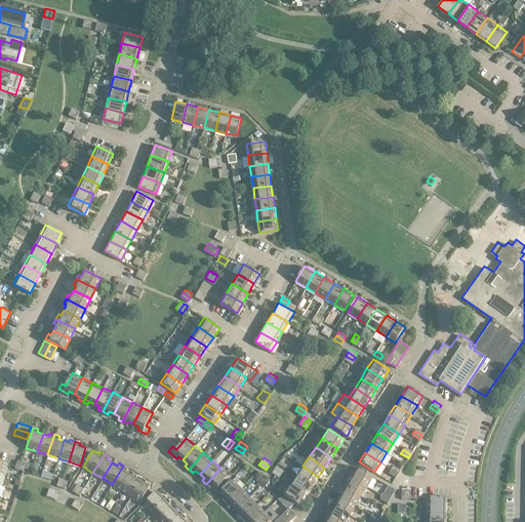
[(277,465),(274,468),(281,473),(284,469),(277,465)]
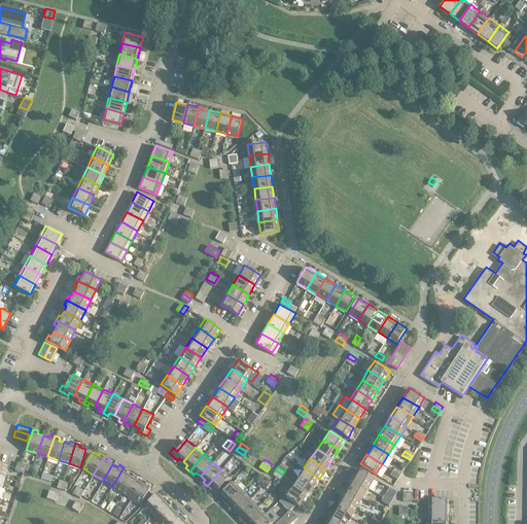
[(128,470),(124,467),(112,486),(121,492),(132,476),(127,473),(128,470)]
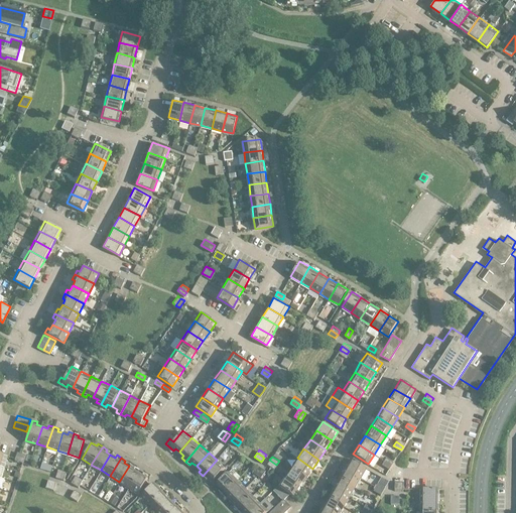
[(312,469),(297,458),(291,467),(306,478),(312,469)]
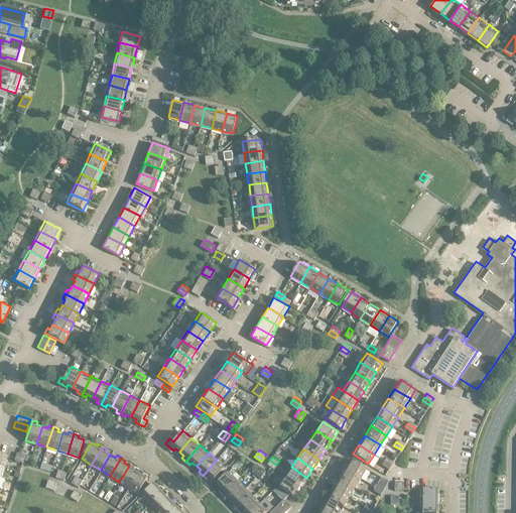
[(350,458),(345,468),(361,477),(366,467),(350,458)]
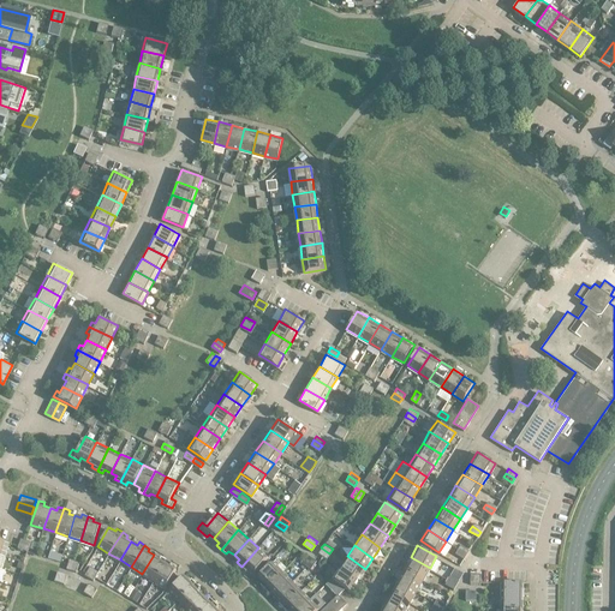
[(268,556),(258,547),(242,567),(246,570),(249,568),(255,573),(268,556)]
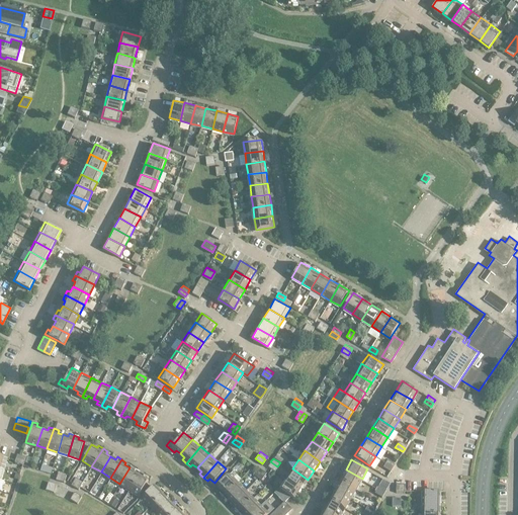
[(277,466),(270,461),(268,465),(272,467),(275,469),(277,466)]
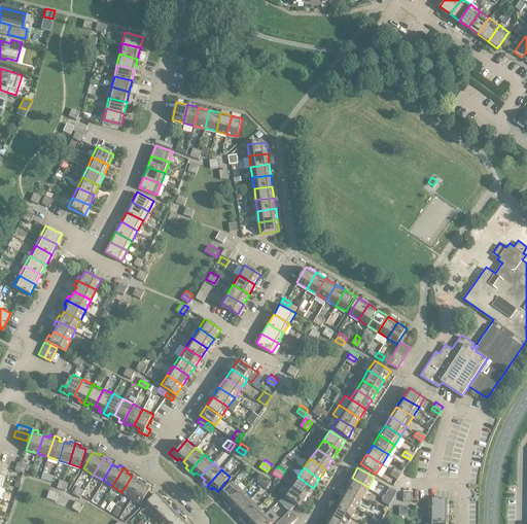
[(390,474),(397,478),(399,475),(392,469),(390,474)]
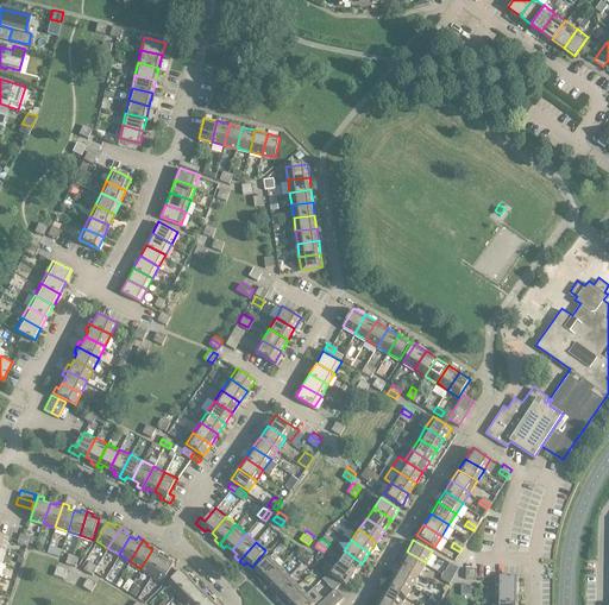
[(305,548),(299,556),(303,559),(309,550),(305,548)]
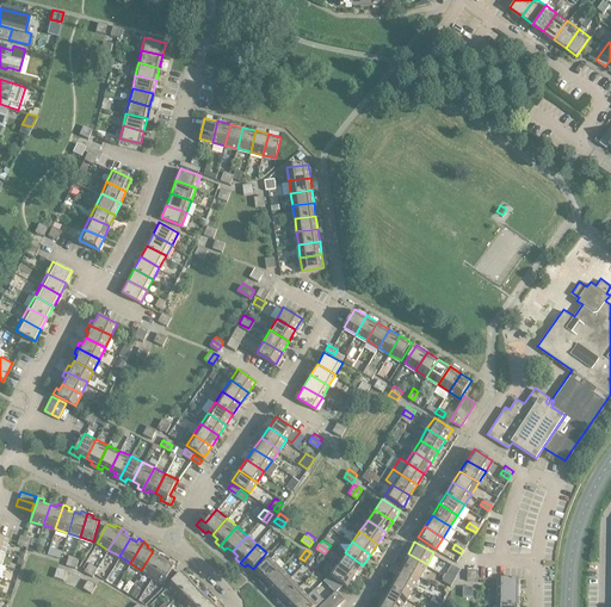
[(158,555),(153,551),(141,570),(153,577),(165,555),(160,551),(158,555)]
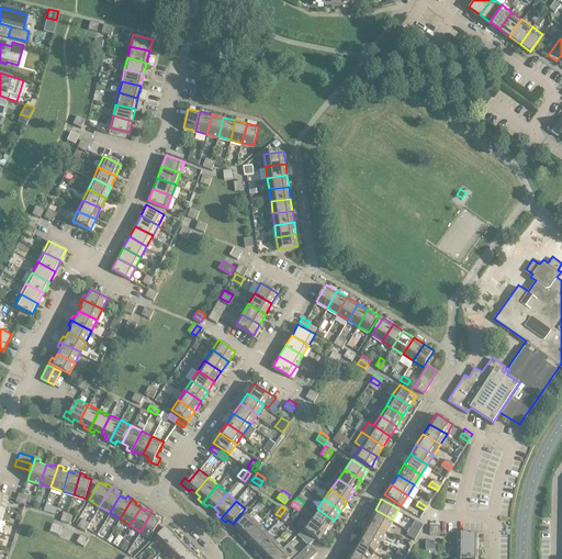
[(289,512),(285,509),(280,516),(284,520),(289,512)]
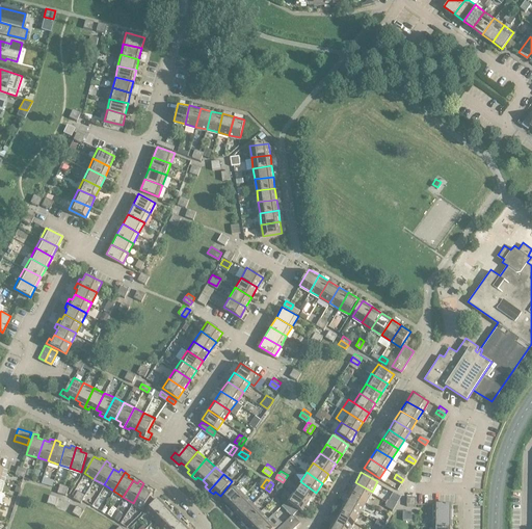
[(316,493),(300,481),(294,491),(310,502),(316,493)]
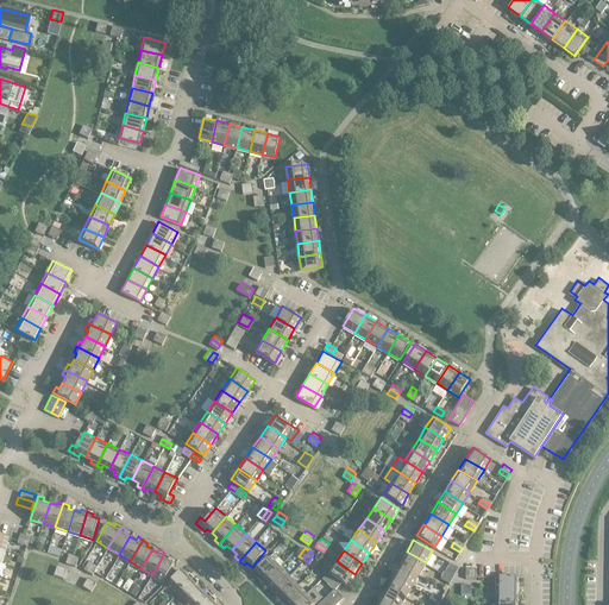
[(426,562),(407,552),(400,562),(419,573),(426,562)]
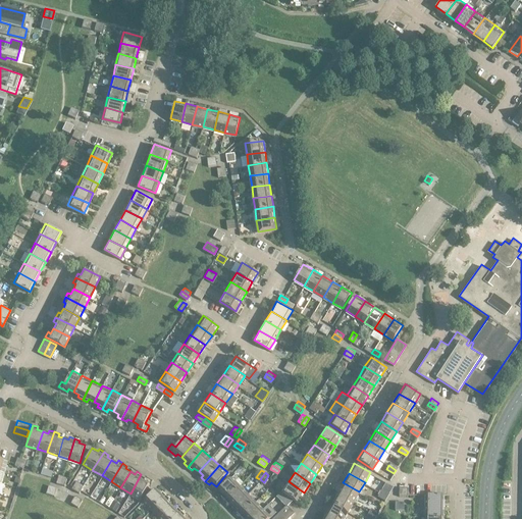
[(146,477),(141,474),(131,494),(140,499),(150,483),(144,479),(146,477)]
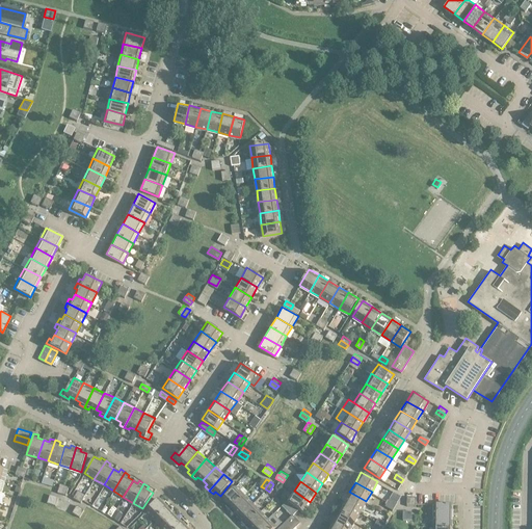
[(244,493),(237,485),(222,498),(228,503),(225,505),(229,509),(244,493)]
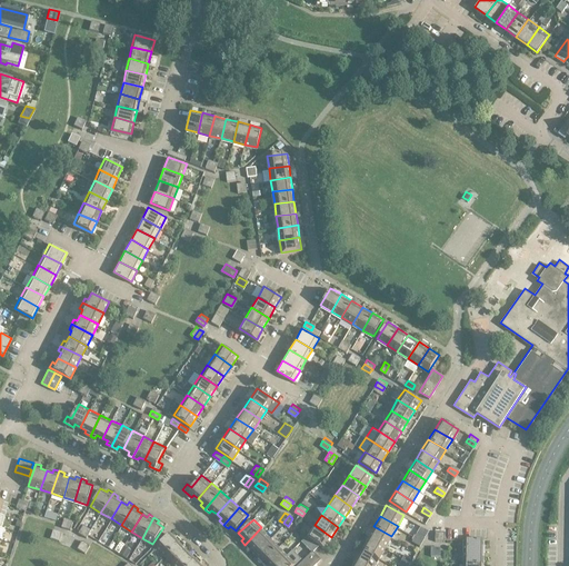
[(331,537),(315,525),(308,535),(325,547),(331,537)]
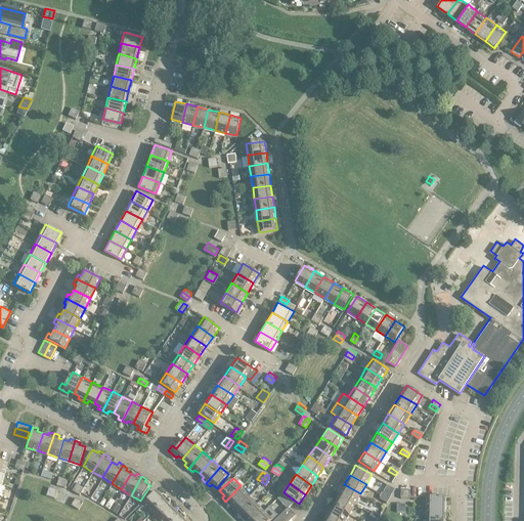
[(360,493),(344,484),(339,493),(355,503),(360,493)]
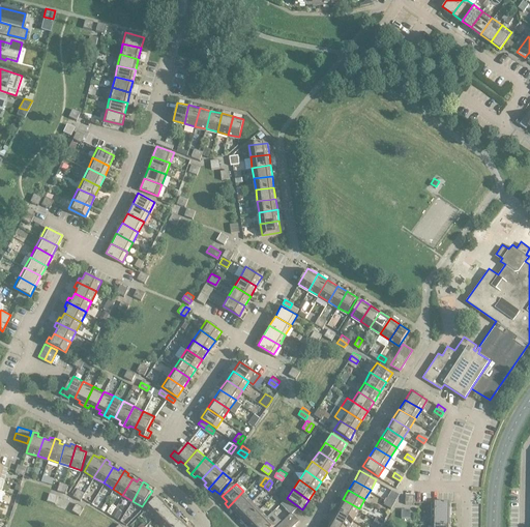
[(252,499),(243,491),(228,507),(232,510),(234,508),(238,513),(252,499)]
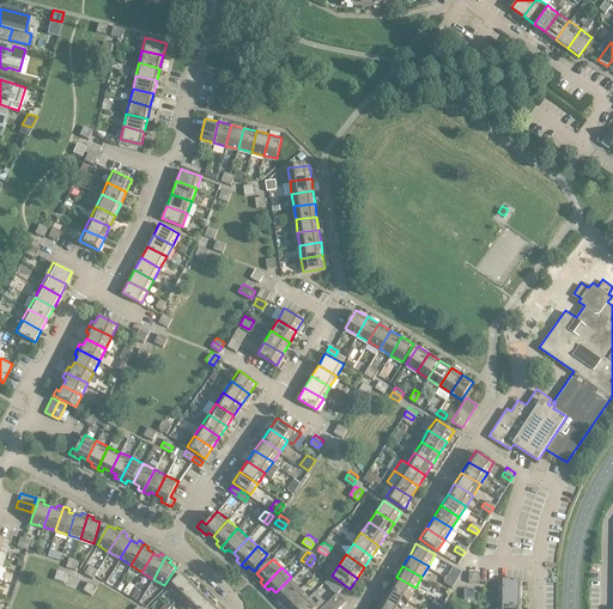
[(188,578),(183,573),(168,588),(177,597),(195,580),(190,576),(188,578)]
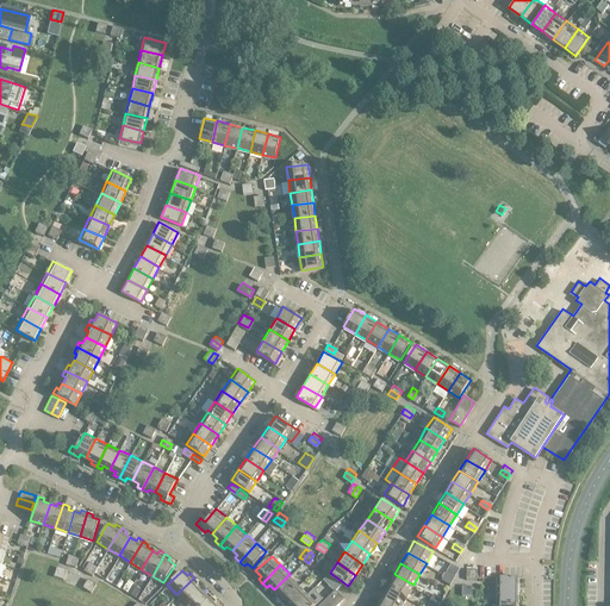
[(299,583),(290,574),(274,589),(279,594),(277,597),(281,601),(299,583)]
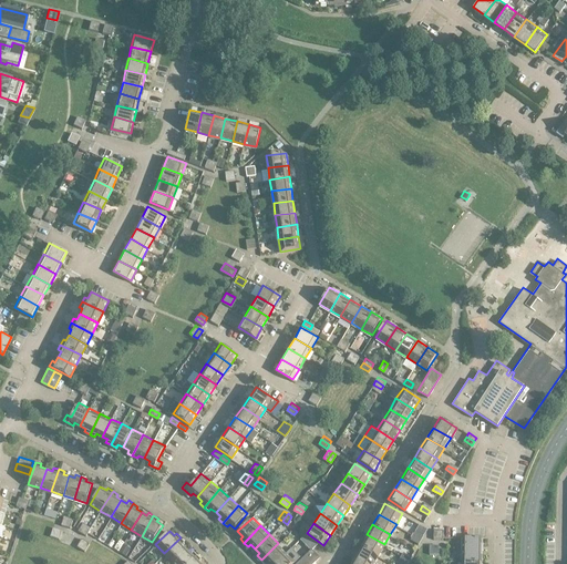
[(306,534),(302,537),(309,544),(312,541),(306,534)]
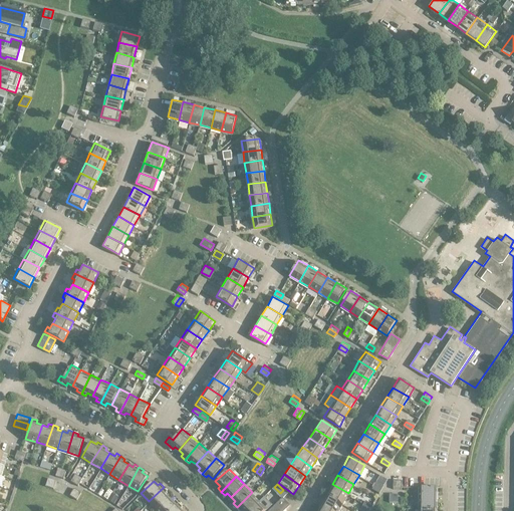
[(348,493),(332,484),(326,494),(342,503),(348,493)]
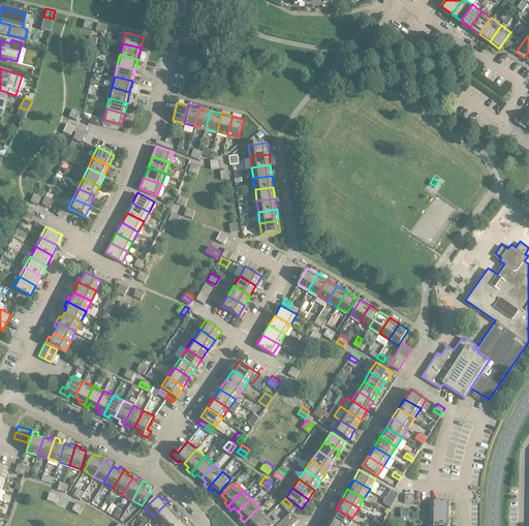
[(449,500),(431,499),(431,511),(449,512),(449,500)]
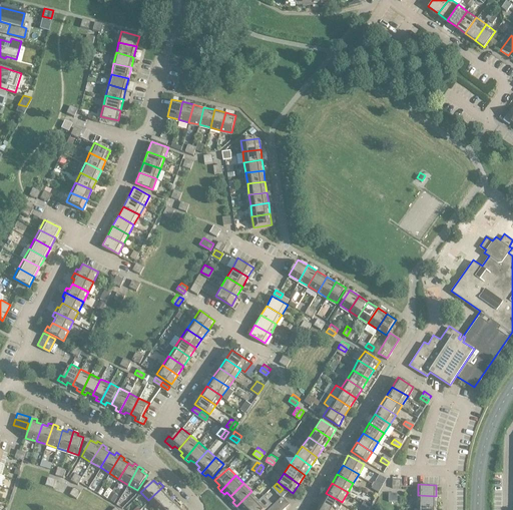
[(167,489),(163,486),(148,500),(156,508),(169,496),(165,492),(167,489)]
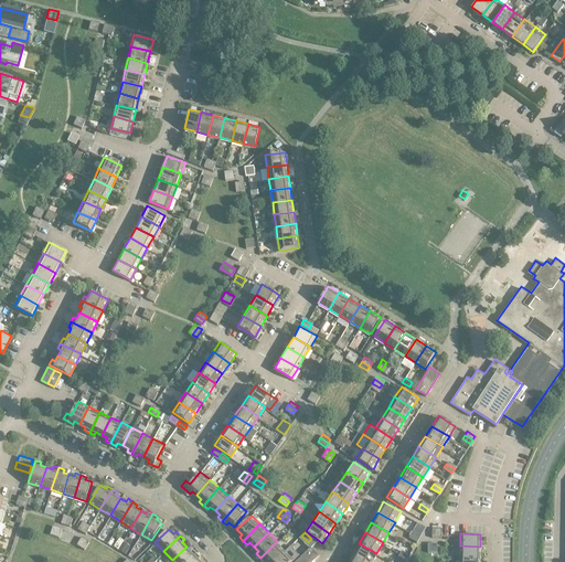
[(272,561),(285,550),(277,541),(260,558),(264,561),(266,560),(268,561),(272,561)]
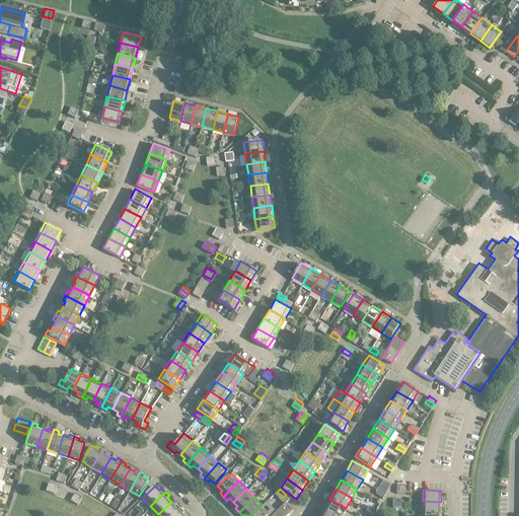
[(341,515),(346,508),(329,499),(324,508),(338,515),(341,515)]
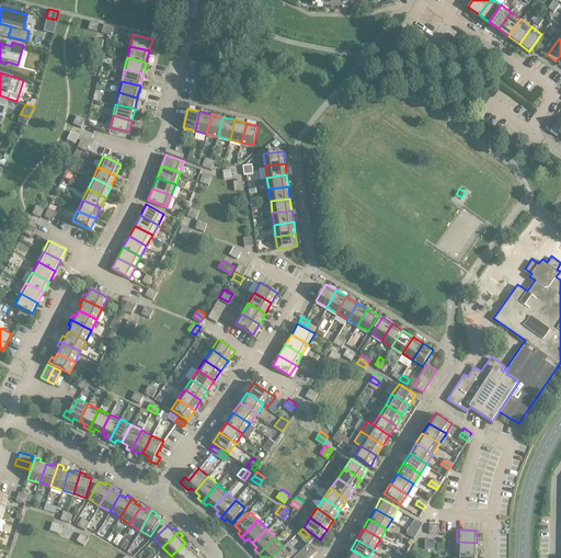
[(308,557),(317,550),(309,542),(292,557),(308,557)]
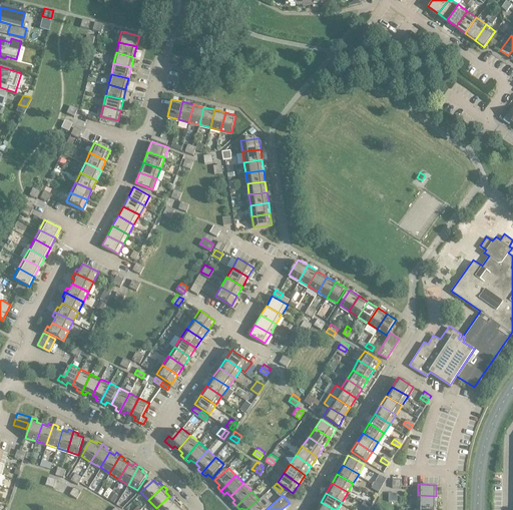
[(436,496),(418,495),(418,506),(436,507),(436,496)]
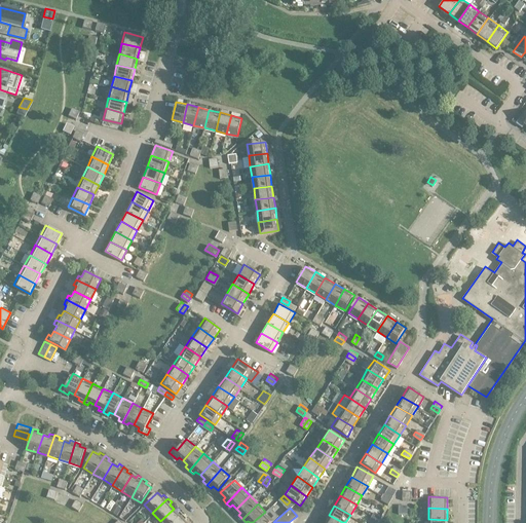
[(178,513),(174,509),(160,521),(158,522),(174,522),(183,514),(180,510),(178,513)]
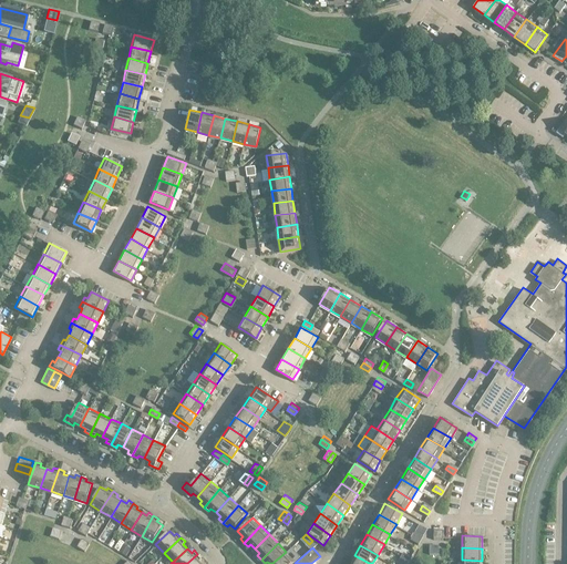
[(291,563),(295,561),(286,552),(272,563),(291,563)]
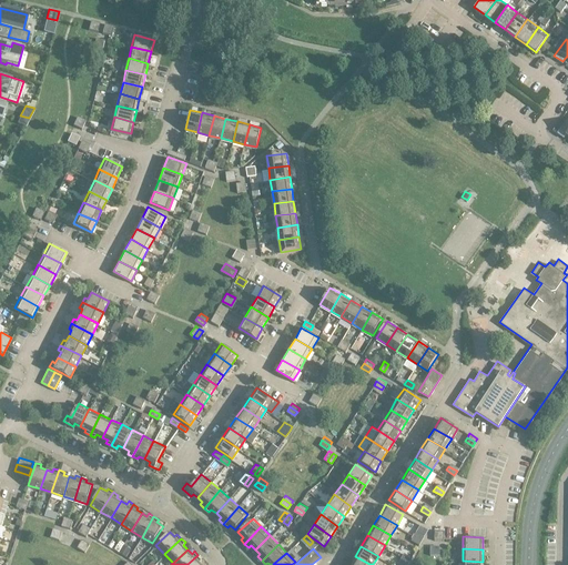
[(202,560),(198,555),(188,564),(202,564),(200,562),(202,560)]
